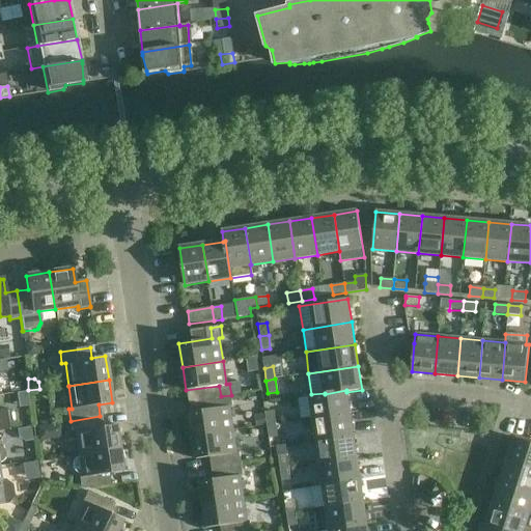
[(350,413),(346,392),(346,390),(325,394),(325,393),(311,394),(309,395),(313,418),(350,413)]
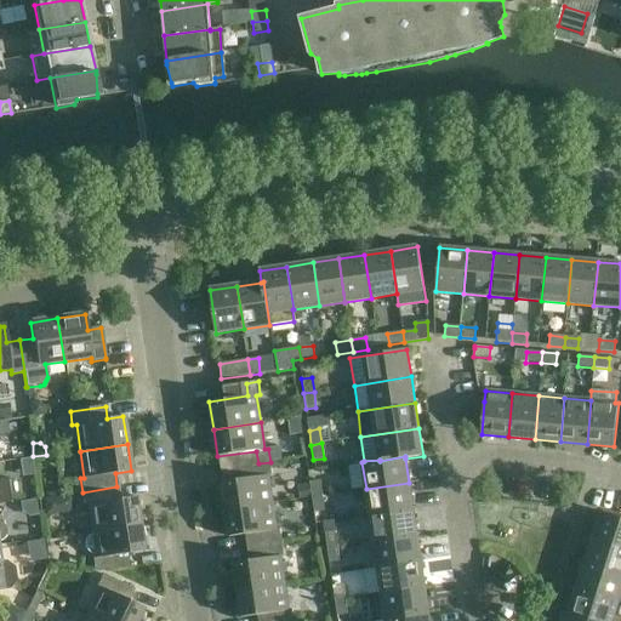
[(271,462),(258,463),(260,477),(221,483),(226,510),(272,502),(268,476),(272,476),(271,462)]
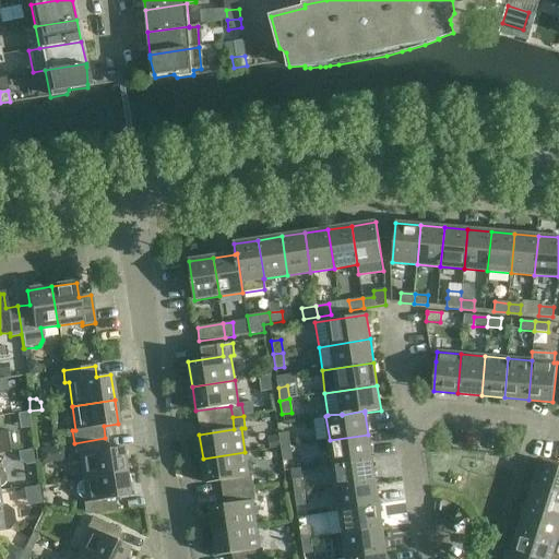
[(0,453),(9,452),(7,431),(0,431),(0,453)]
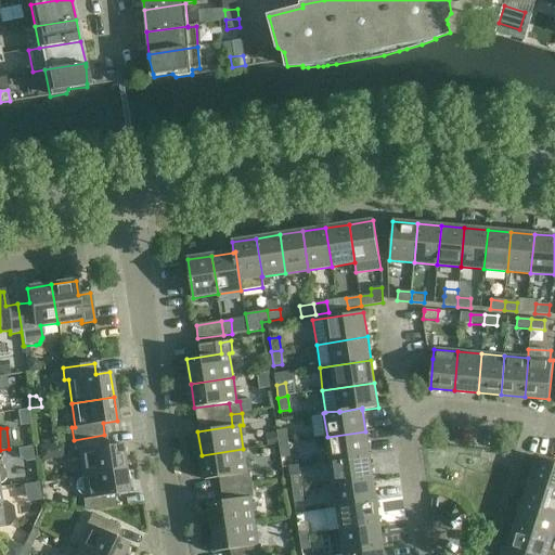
[(286,429),(276,431),(279,444),(287,443),(286,429)]
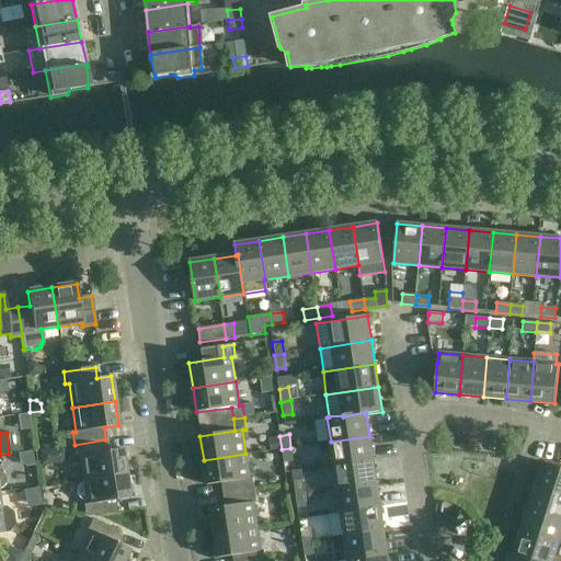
[(331,442),(334,466),(374,459),(369,436),(331,442)]
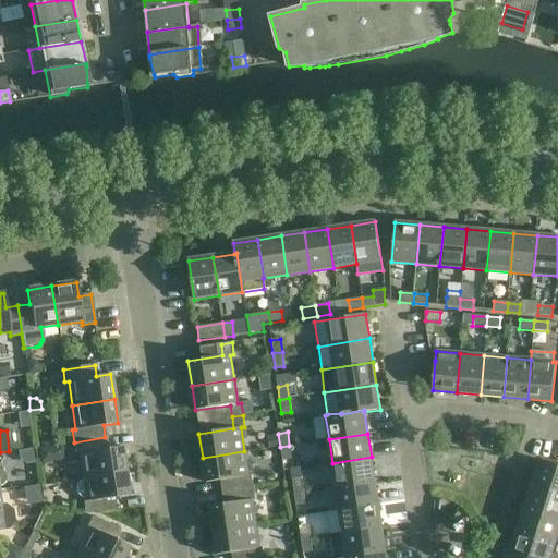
[(105,437),(74,443),(75,455),(80,453),(83,477),(125,471),(121,447),(107,449),(105,437)]
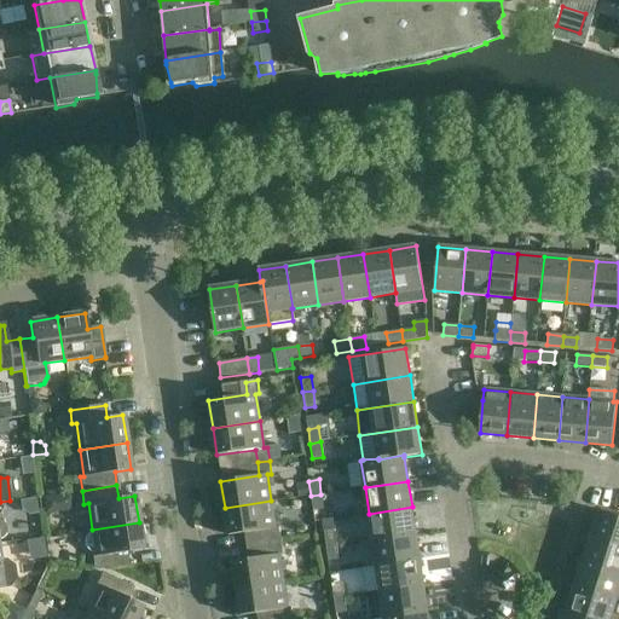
[(312,512),(323,509),(320,495),(311,496),(312,512)]
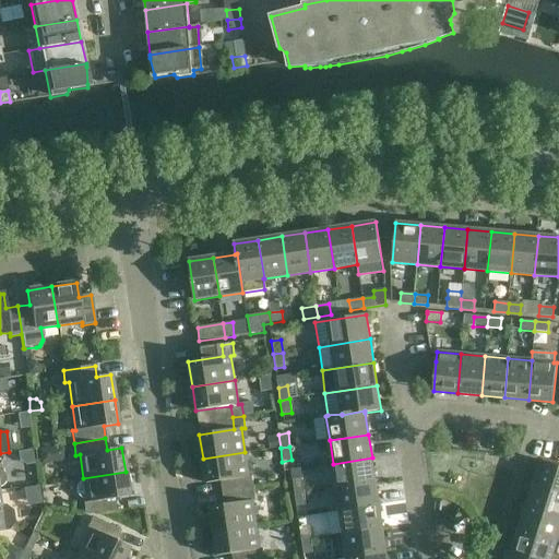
[(50,449),(39,450),(40,465),(52,463),(50,449)]
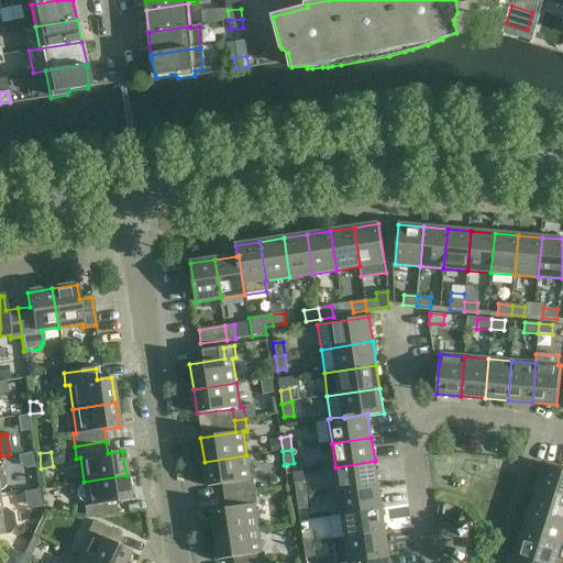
[(246,455),(205,462),(208,487),(222,485),(224,496),(256,492),(254,479),(251,481),(246,455)]
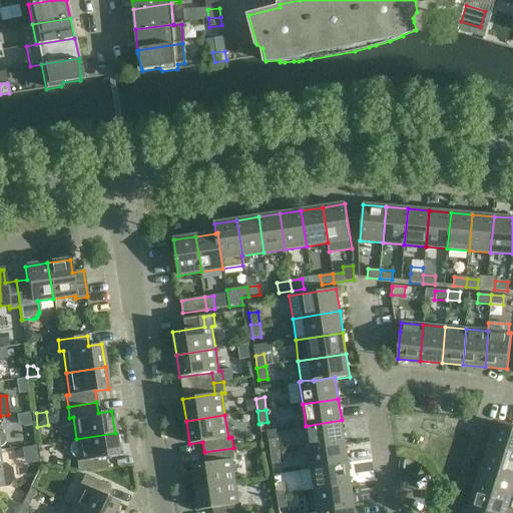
[(306,426),(309,447),(345,442),(342,420),(306,426)]
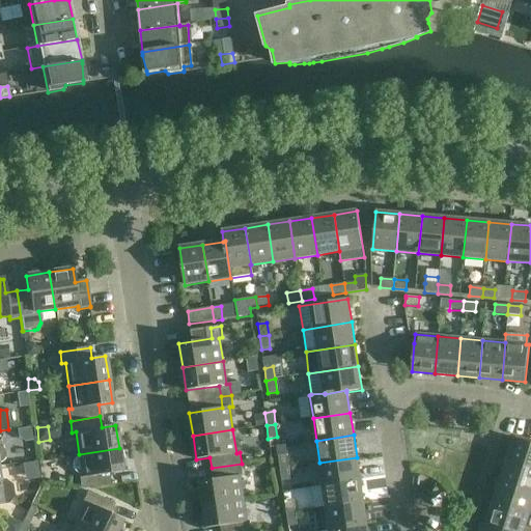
[(530,443),(514,438),(507,460),(530,468),(530,443)]
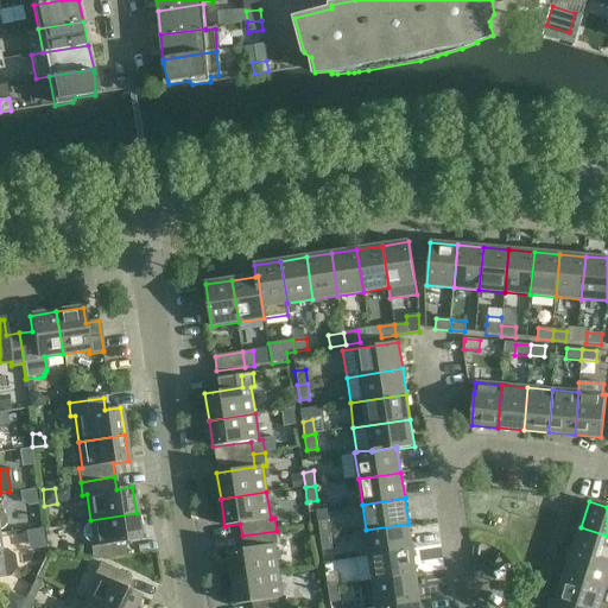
[(316,511),(317,523),(320,537),(330,536),(325,510),(316,511)]
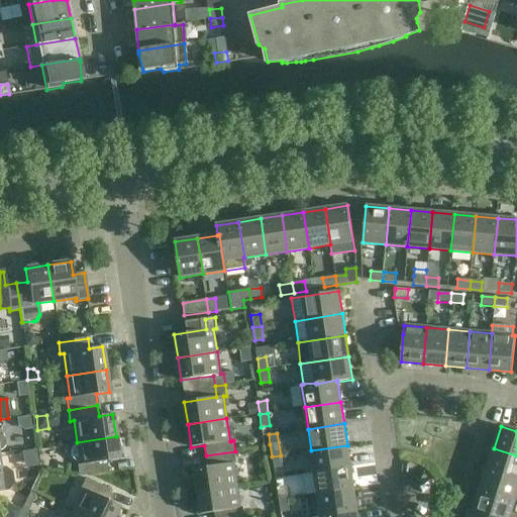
[(73,448),(70,452),(70,456),(73,460),(75,462),(80,462),(80,464),(77,466),(79,477),(108,472),(106,461),(119,459),(116,436),(77,442),(77,446),(75,446),(73,448)]
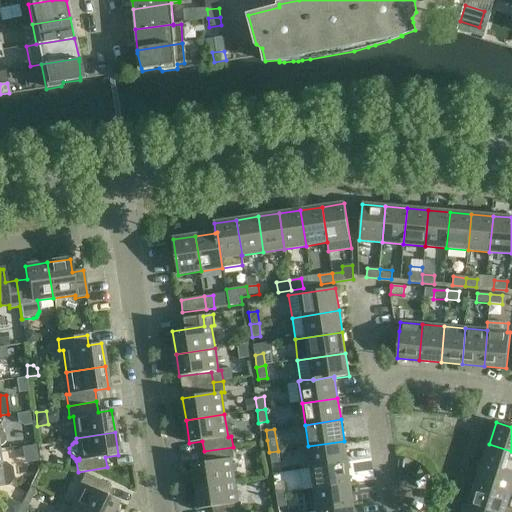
[(308,446),(311,468),(347,462),(344,441),(308,446)]
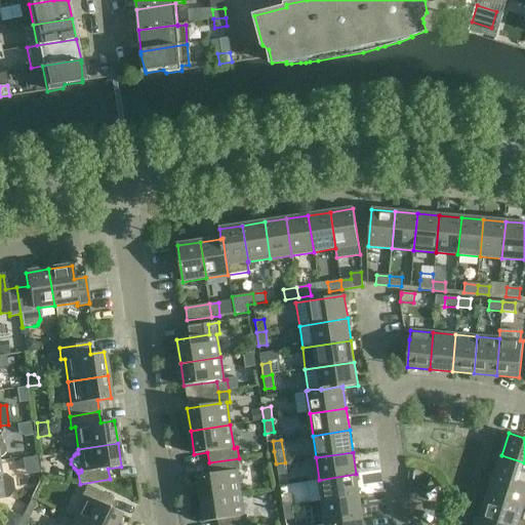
[(524,462),(501,455),(494,476),(524,485),(524,462)]
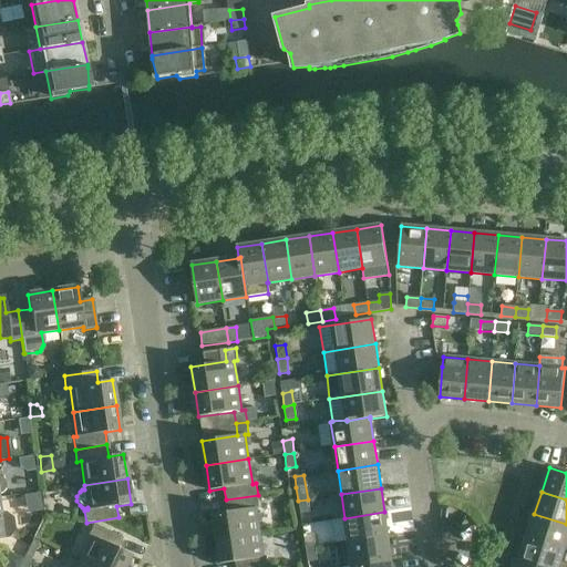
[(258,495),(226,500),(228,512),(213,514),(217,539),(259,533),(256,508),(259,507),(258,495)]
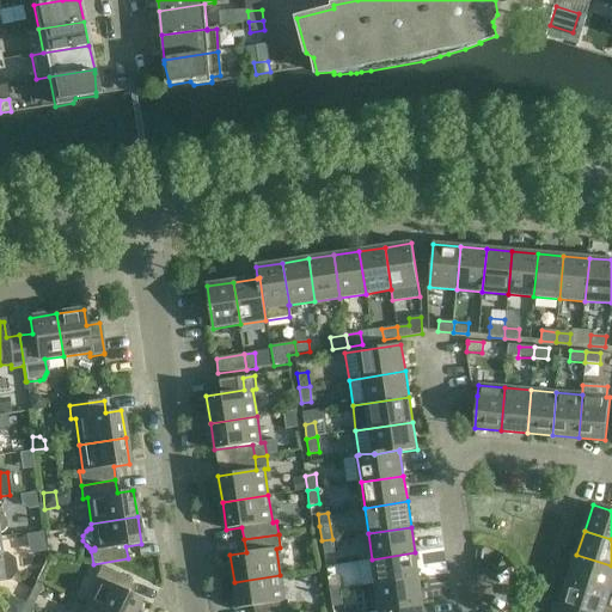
[(324,556),(335,554),(332,539),(322,540),(324,556)]
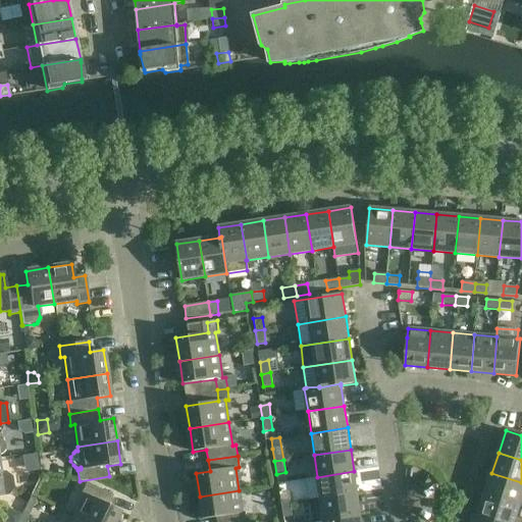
[(0,469),(0,497),(7,497),(13,489),(11,478),(4,472),(1,473),(0,469)]
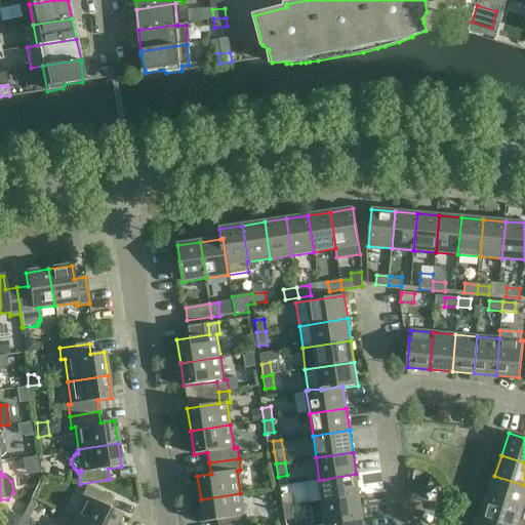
[(319,480),(323,501),(359,496),(356,474),(319,480)]
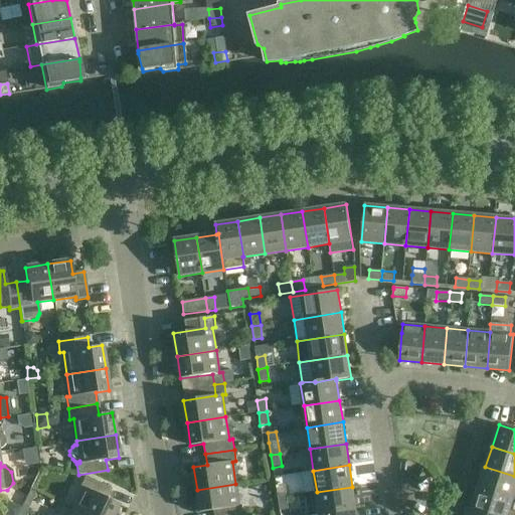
[(513,499),(514,492),(514,476),(485,467),(479,488),(513,499)]
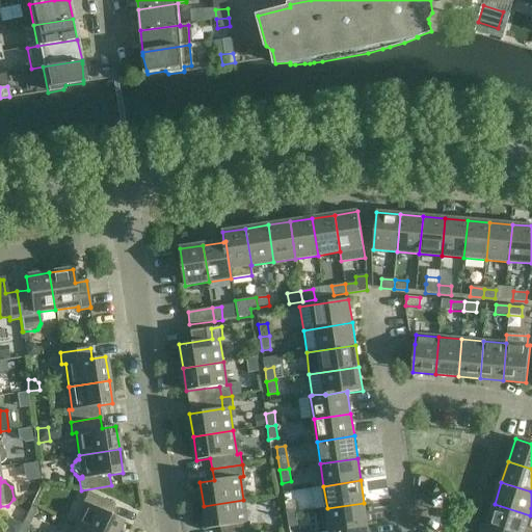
[(76,526),(89,531),(116,531),(123,522),(110,515),(114,505),(87,493),(82,503),(85,504),(76,526)]
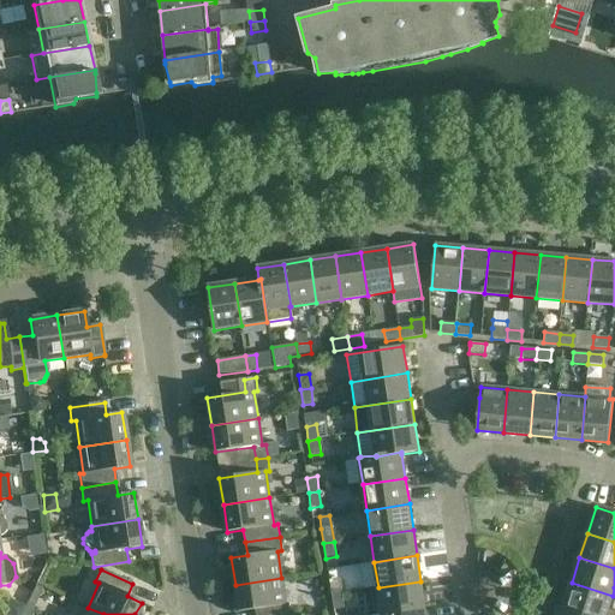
[(281,578),(236,585),(239,611),(255,609),(255,614),(291,614),(290,604),(286,604),(281,578)]
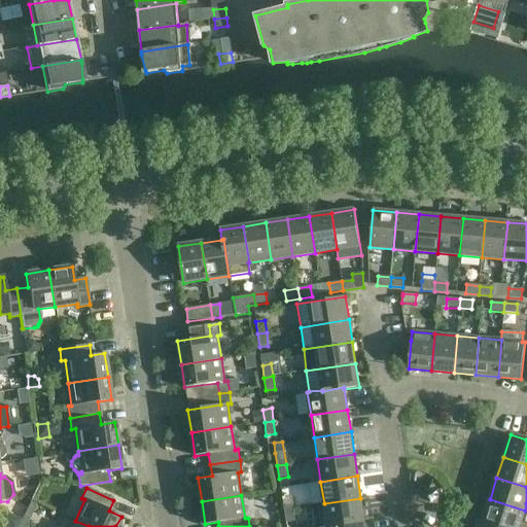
[(290,496),(281,497),(283,510),(292,508),(290,496)]
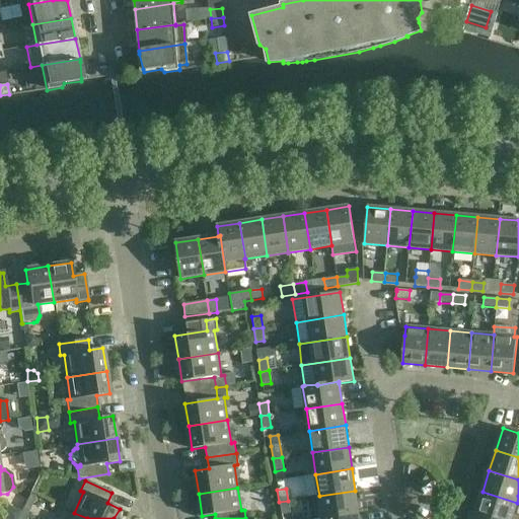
[(319,496),(322,518),(358,512),(355,491),(319,496)]
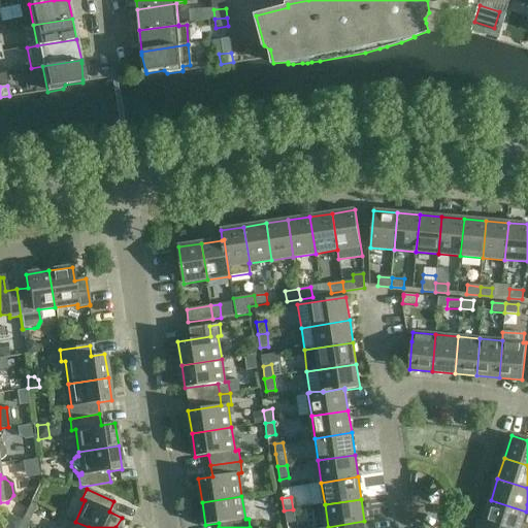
[(503,527),(520,527),(526,512),(491,500),(484,522),(503,527)]
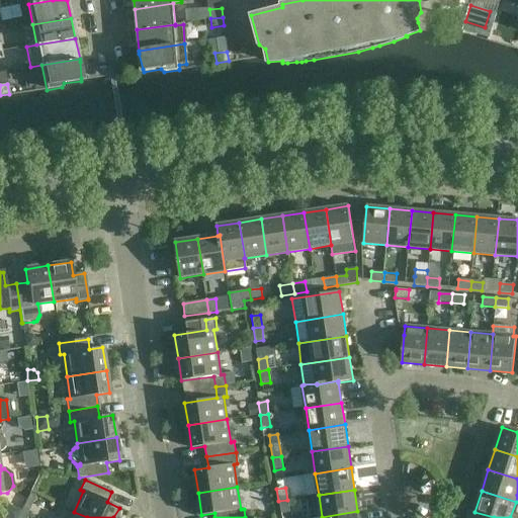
[(280,514),(289,513),(287,500),(278,501),(280,514)]
